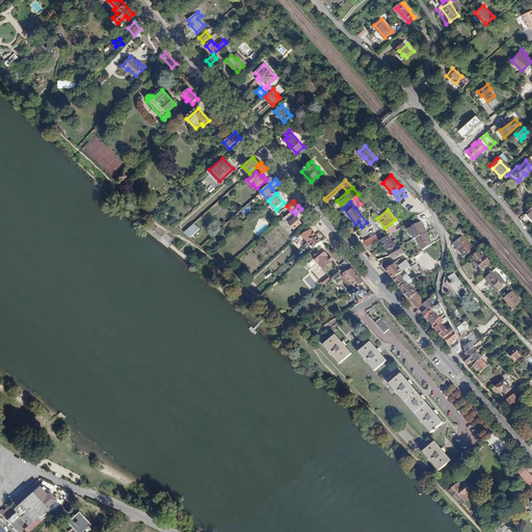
[(296,217),(289,223),(294,230),(301,223),(296,217)]
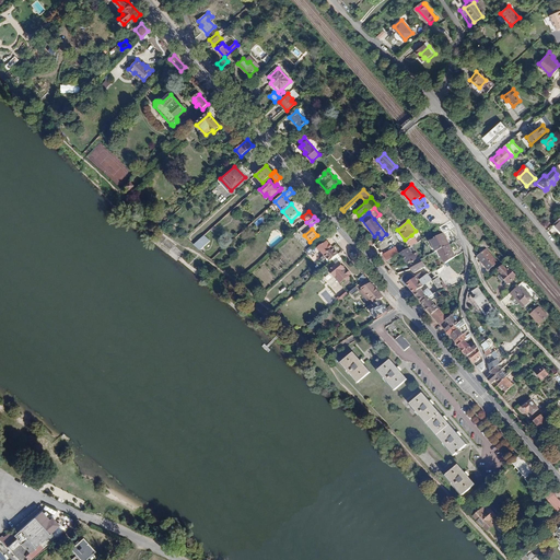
[(190,241),(194,244),(203,234),(200,231),(190,241)]
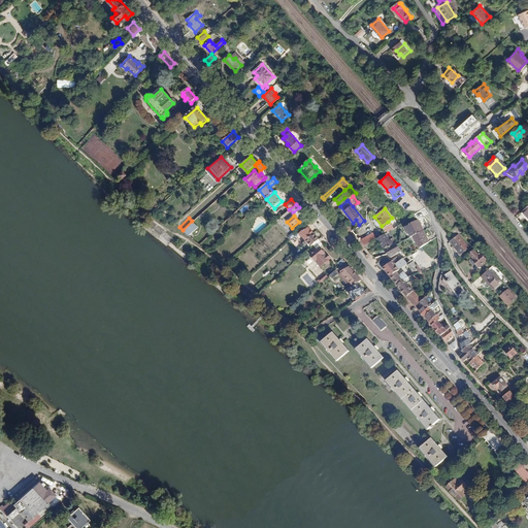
[(418,219),(405,225),(410,237),(423,230),(418,219)]
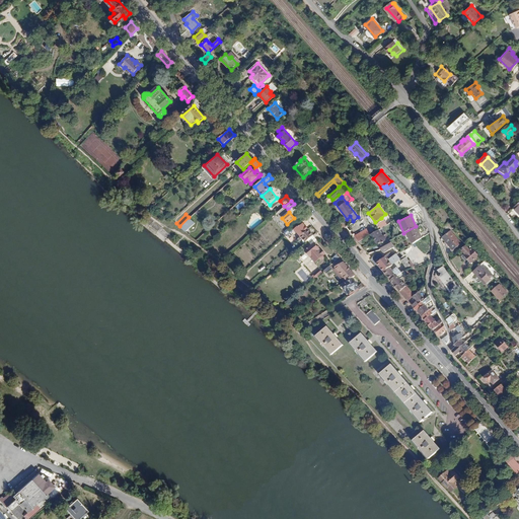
[(184,232),(195,223),(190,218),(179,226),(184,232)]
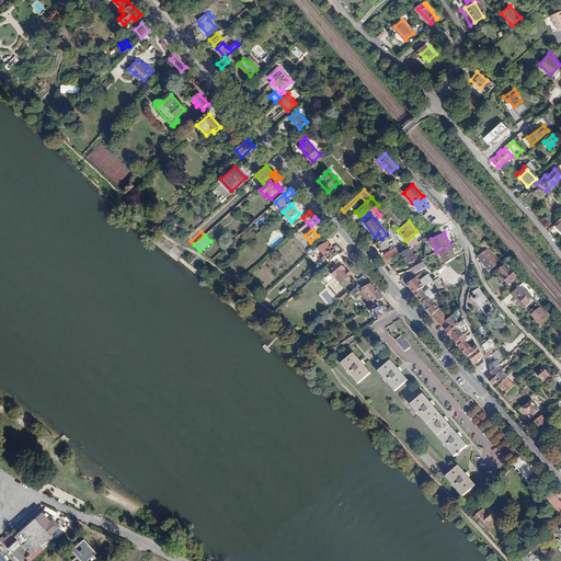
[(318,248),(324,255),(332,248),(328,241),(323,244),(322,243),(318,248)]
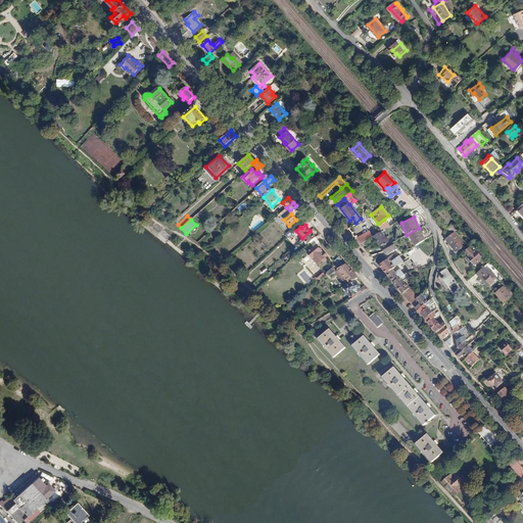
[(452,226),(445,231),(449,236),(446,239),(457,251),(465,244),(455,232),(456,231),(452,226)]
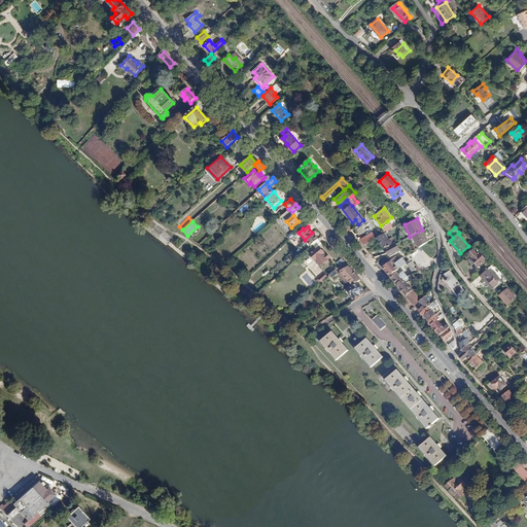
[(422,230),(410,237),(416,249),(427,241),(422,230)]
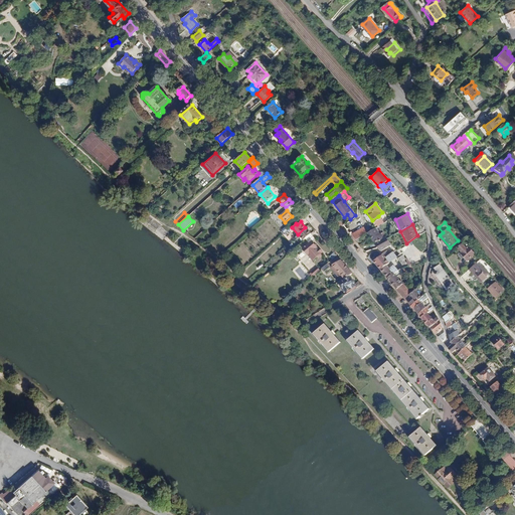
[(382,231),(378,225),(377,226),(378,228),(376,229),(377,232),(370,237),(371,238),(373,236),(378,233),(379,234),(382,231)]
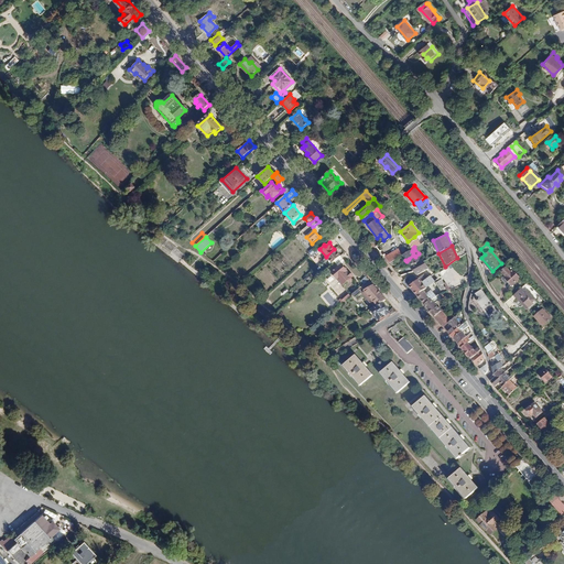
[(324,258),(322,260),(324,262),(328,259),(332,263),(340,256),(334,249),(326,257),(324,258)]
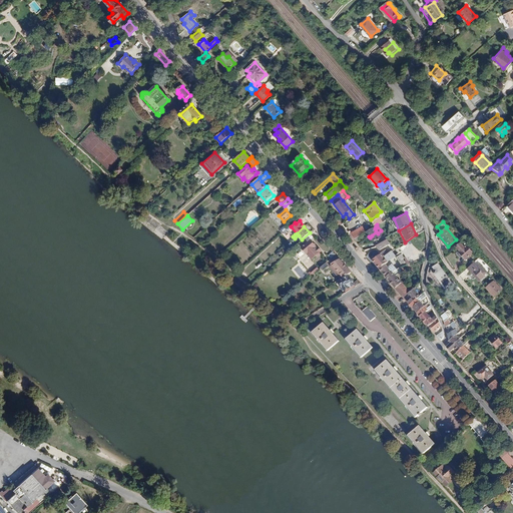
[(366,232),(369,236),(376,231),(375,228),(375,226),(366,232)]
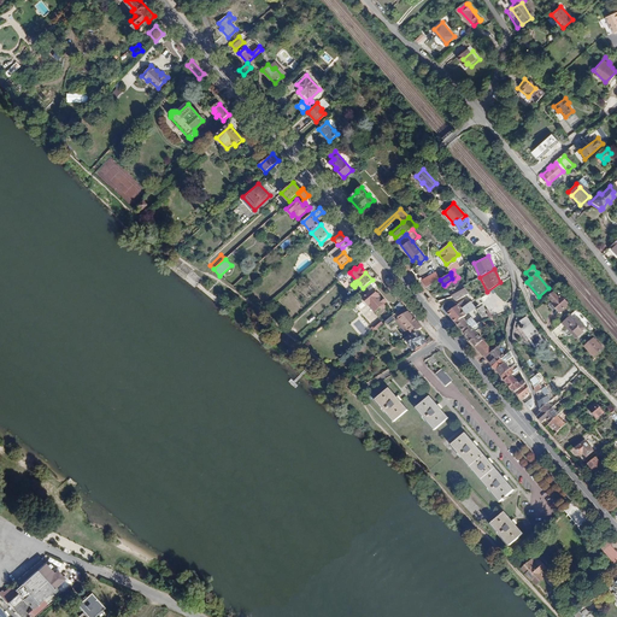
[(432,286),(440,280),(436,274),(427,280),(432,286)]
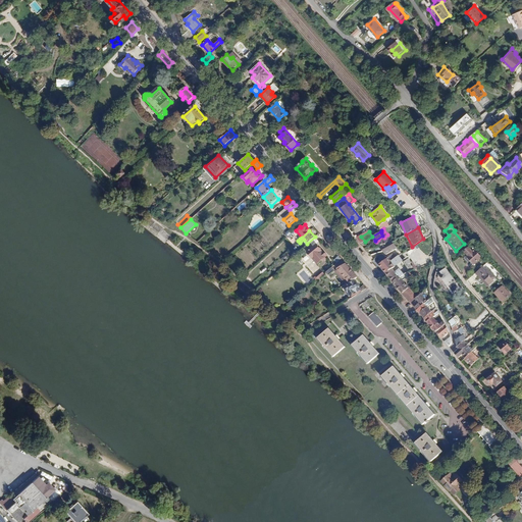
[(376,242),(379,247),(385,243),(390,240),(387,235),(384,238),(383,237),(378,240),(376,242)]
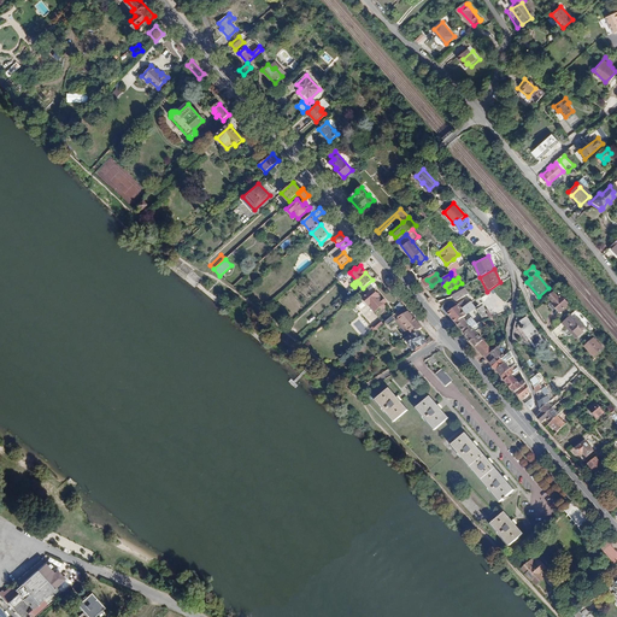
[(463,298),(469,293),(463,286),(462,283),(456,287),(463,298)]
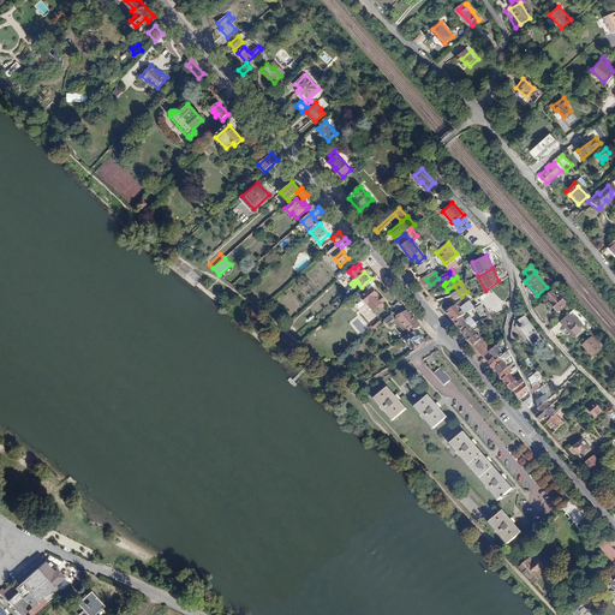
[(447,291),(452,297),(454,302),(461,297),(454,286),(447,291)]
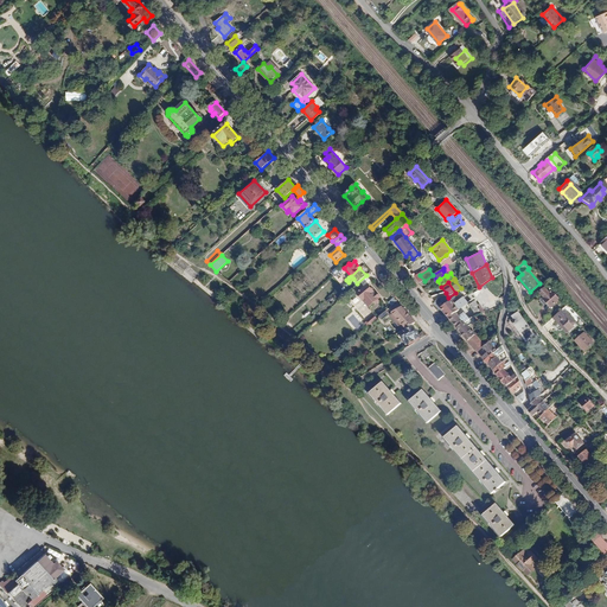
[(548,283),(540,289),(545,296),(544,298),(551,306),(560,298),(553,291),(550,292),(547,288),(549,286),(548,283)]
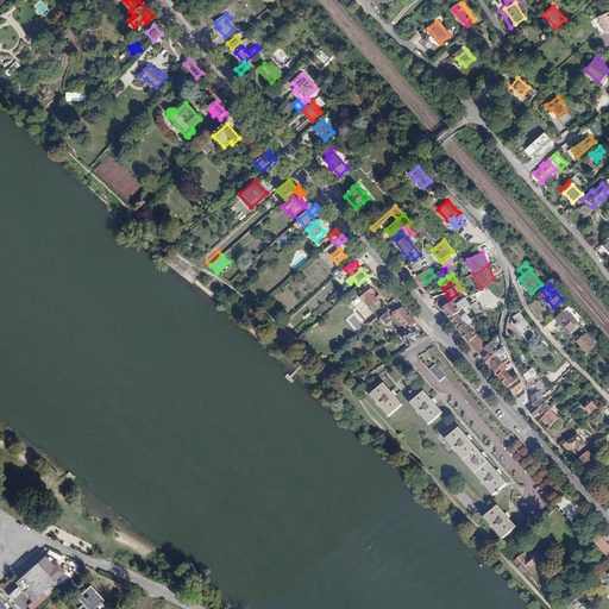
[(369,286),(358,294),(370,308),(375,303),(376,305),(382,301),(380,299),(381,297),(377,293),(376,294),(369,286)]
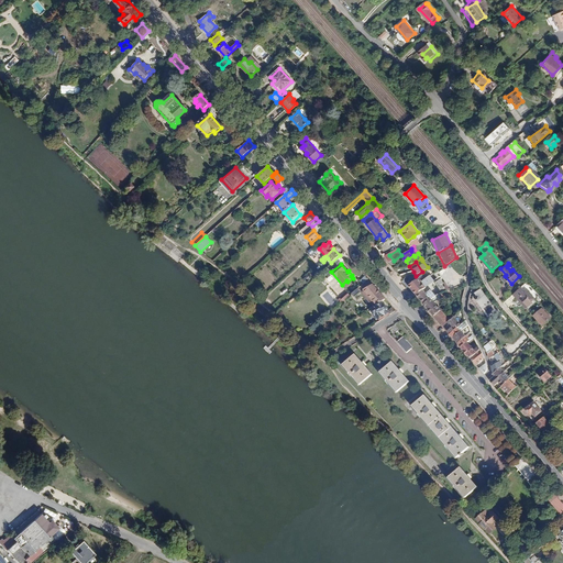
[(406,283),(417,295),(424,288),(426,288),(426,287),(421,282),(418,278),(415,280),(410,275),(404,279),(406,283)]
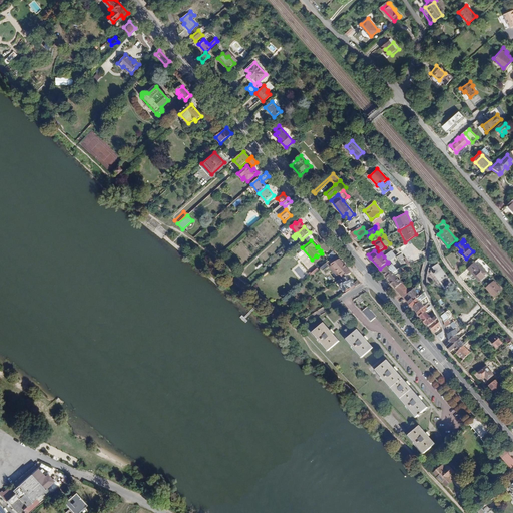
[(384,257),(388,262),(395,255),(391,250),(384,257)]
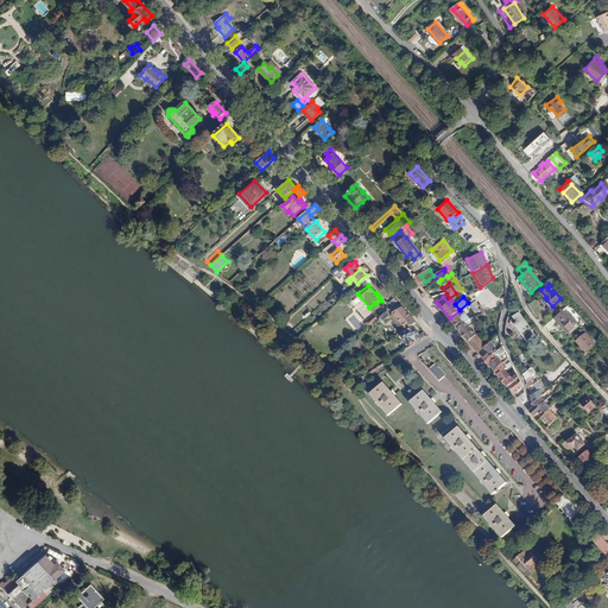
[(474,298),(482,314),(486,312),(476,297),(474,298)]
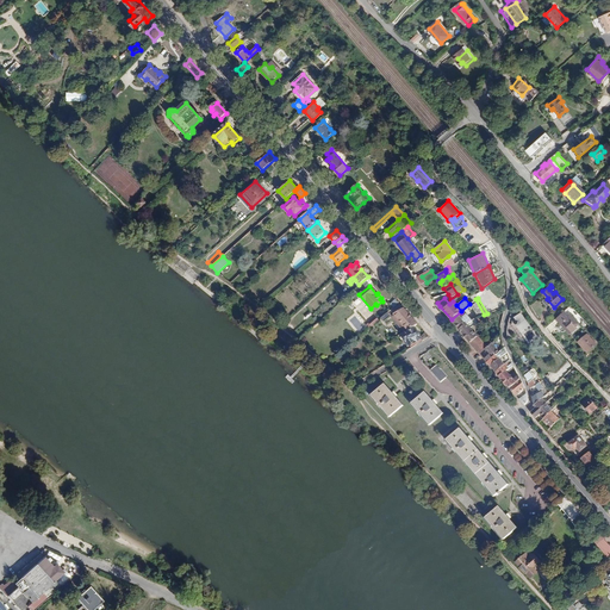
[(497,309),(505,305),(503,299),(495,303),(497,309)]
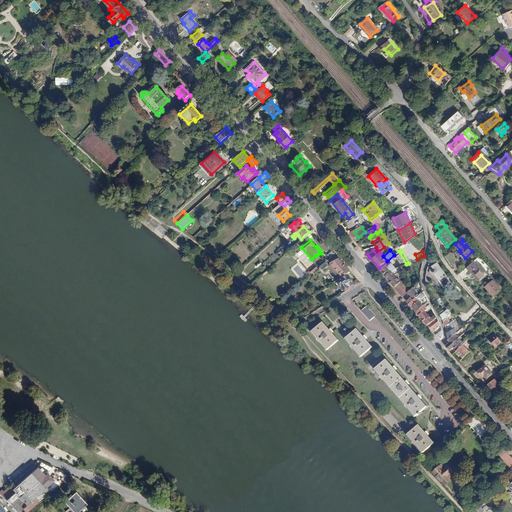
[(351,271),(339,258),(330,264),(332,266),(328,268),(336,280),(337,280),(351,271)]
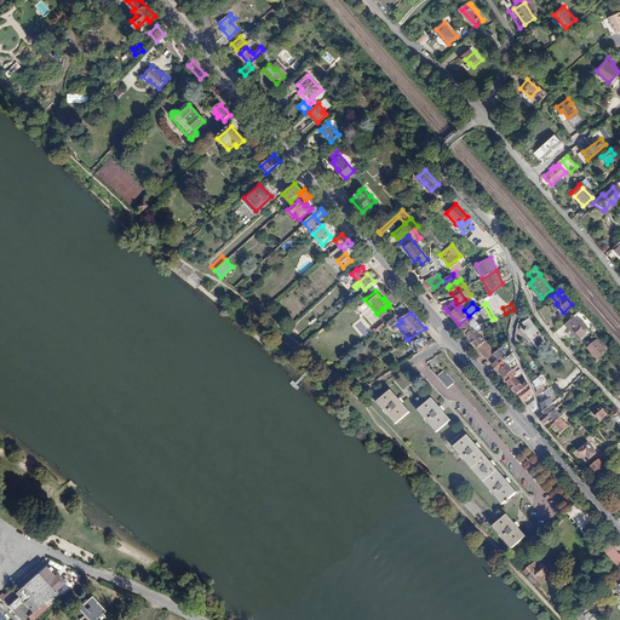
[(572,316),(567,321),(569,325),(568,327),(578,339),(586,332),(572,316)]
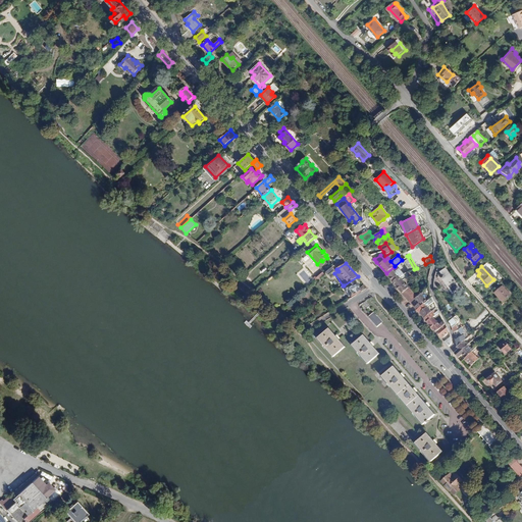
[(333,270),(330,267),(324,272),(327,275),(333,270)]
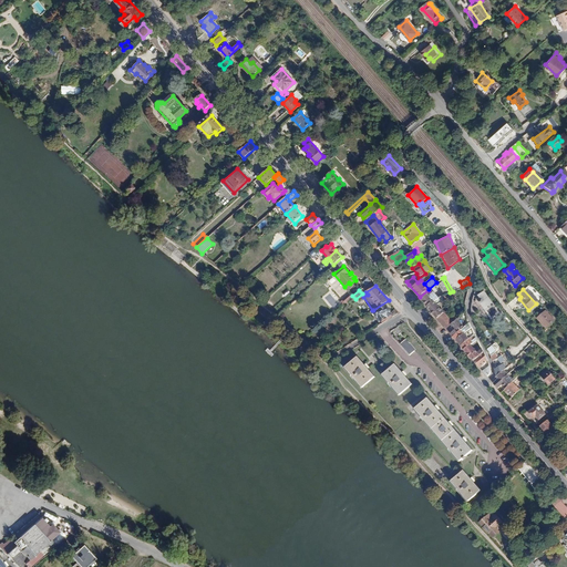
[(420,297),(426,306),(432,301),(439,298),(433,292),(431,295),(428,290),(420,297)]
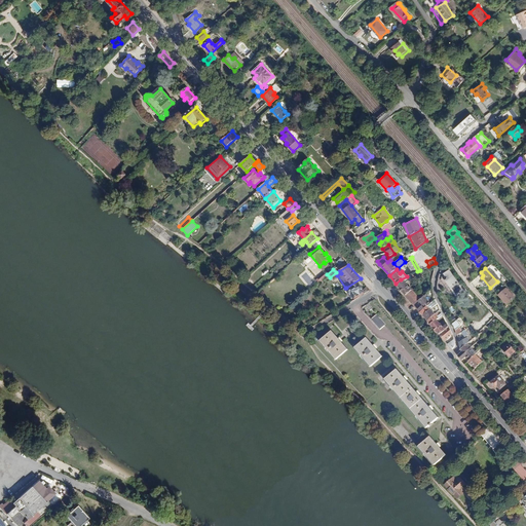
[(448,277),(446,278),(457,294),(462,289),(448,270),(445,272),(448,277)]
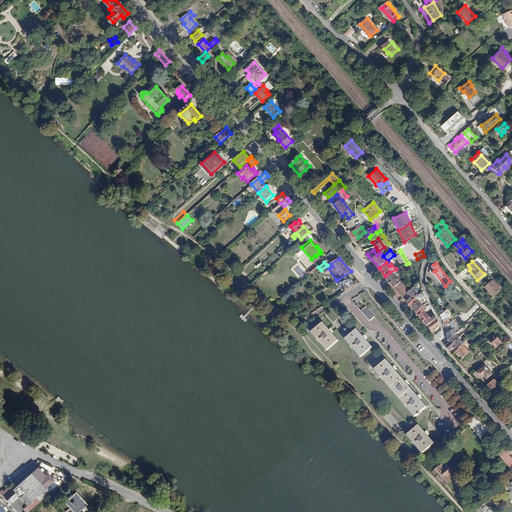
[(403,296),(406,293),(408,292),(394,275),(401,271),(402,271),(404,269),(401,266),(396,269),(390,272),(385,276),(403,296)]
